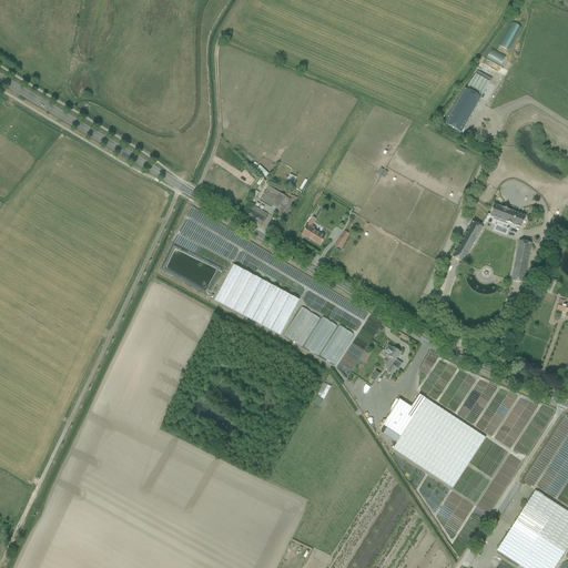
[(503,68),(507,59),(494,51),(488,60),(503,68)]
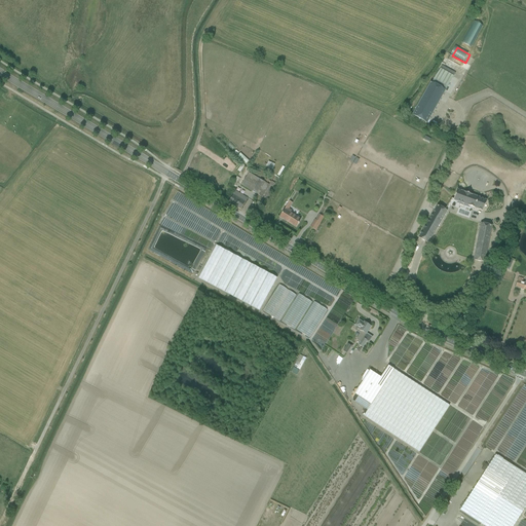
[(431,125),(456,74),(441,66),(416,118),(431,125)]
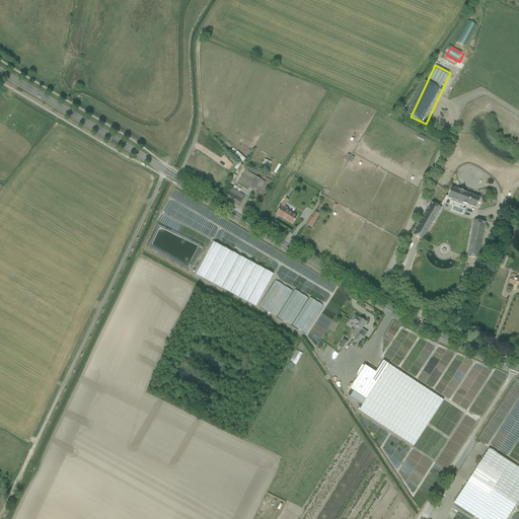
[(246,171),(240,184),(266,198),(274,182),(270,180),(269,182),(246,171)]
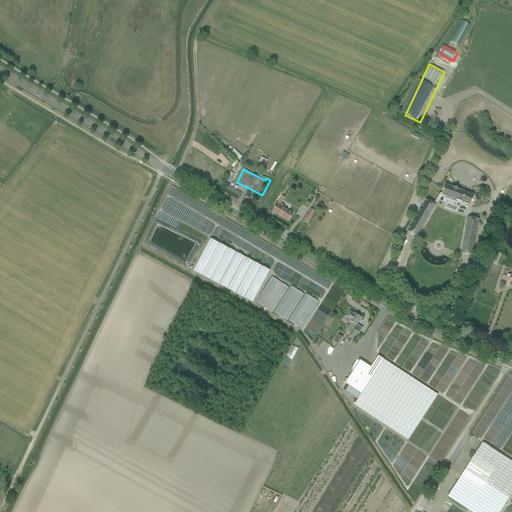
[(439,194),(468,204),(471,194),(442,183),(439,194)]
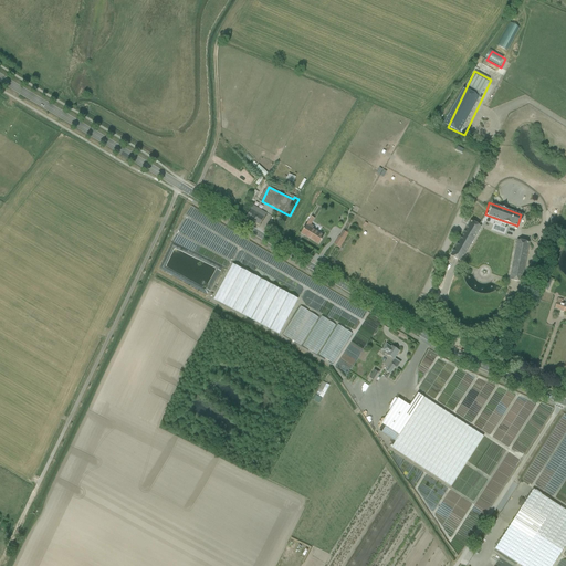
[(249,220),(263,227),(269,213),(254,207),(249,220)]
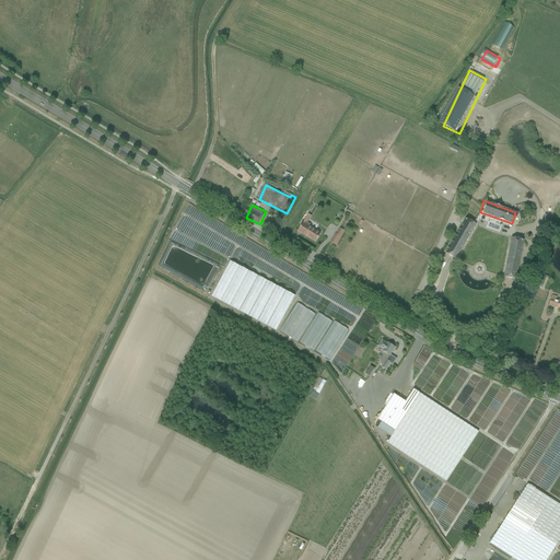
[(467,220),(448,255),(461,261),(479,225),(467,220)]
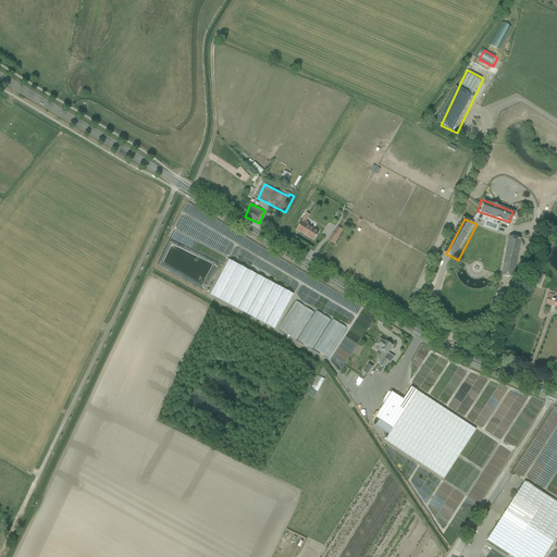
[(293,230),(313,240),(319,230),(298,220),(293,230)]
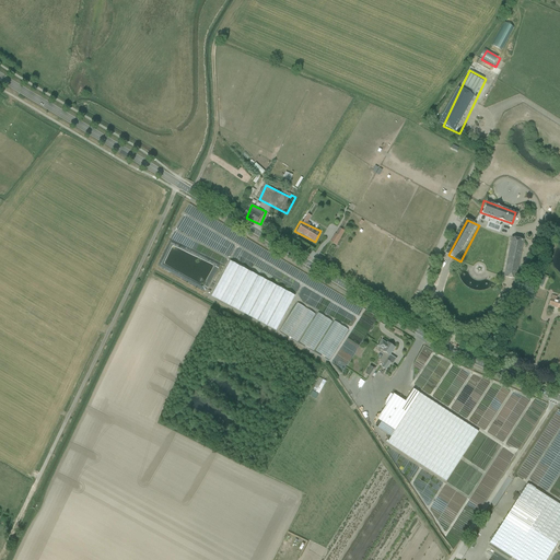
[(340,236),(337,235),(333,243),(339,247),(347,232),(343,231),(340,236)]
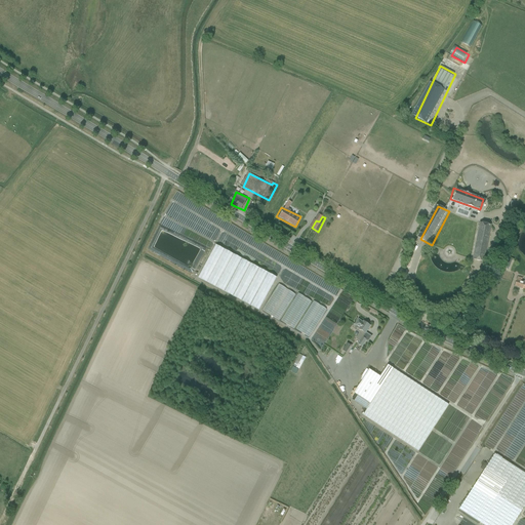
[(481,224),(478,244),(481,245),(481,248),(484,248),(484,246),(489,247),(492,226),(481,224)]
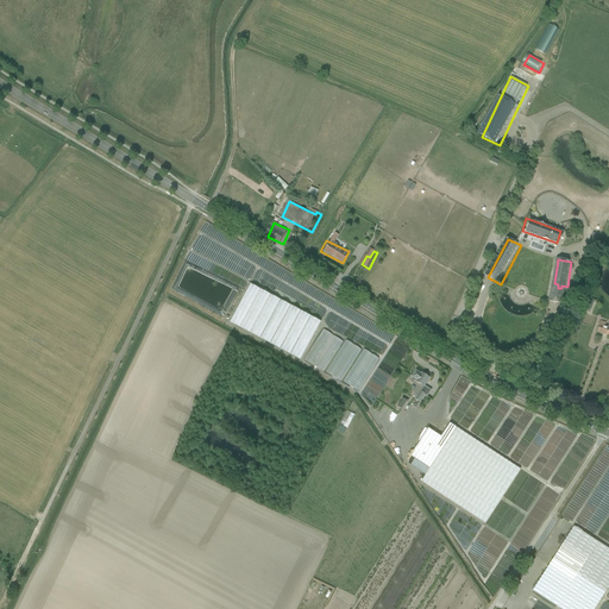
[(251,286),(232,325),(305,360),(312,346),(311,346),(324,320),(251,286)]
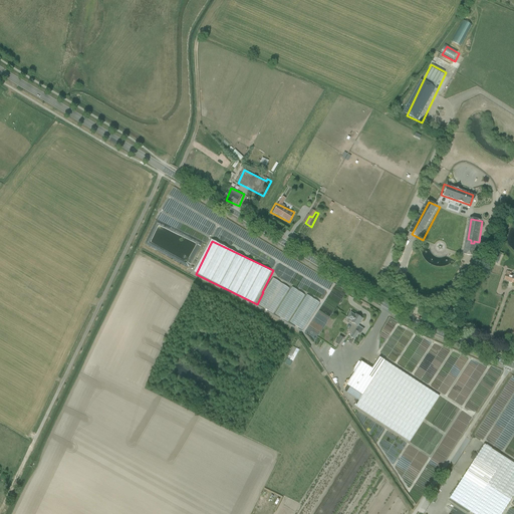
[(513,276),(502,272),(500,279),(513,284),(513,276)]
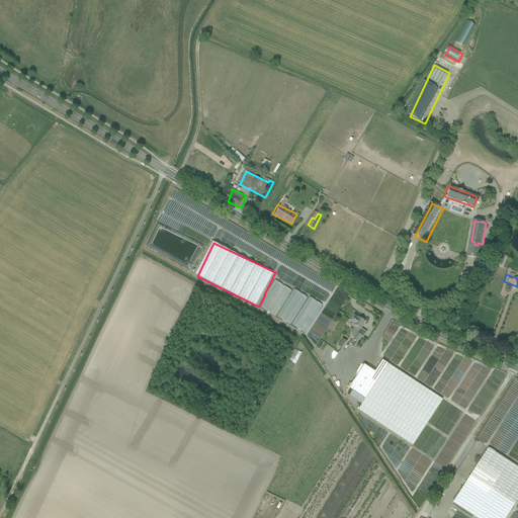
[(269,313),(284,285),(275,280),(260,308),(269,313)]
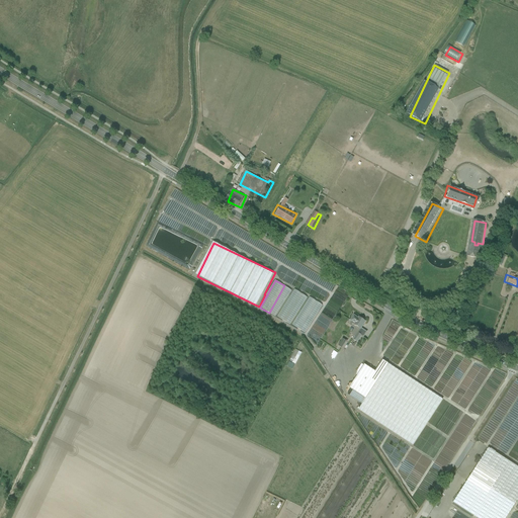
[(269,314),(310,334),(324,305),(294,290),(294,291),(283,286),(269,314)]
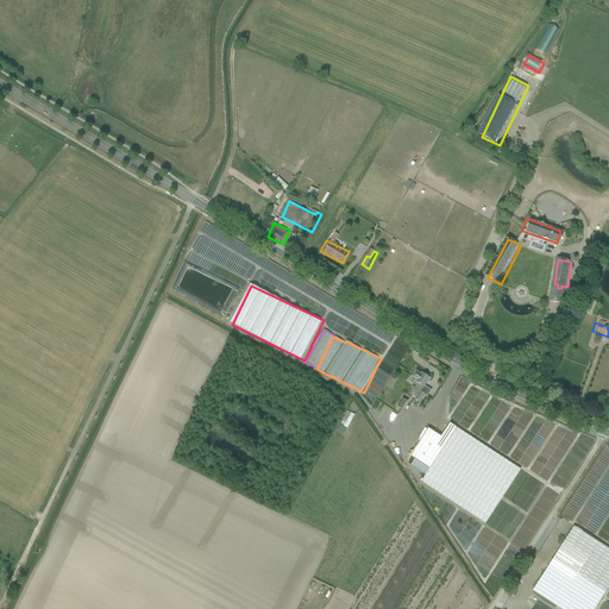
[(420,389),(427,380),(414,370),(407,380),(420,389)]
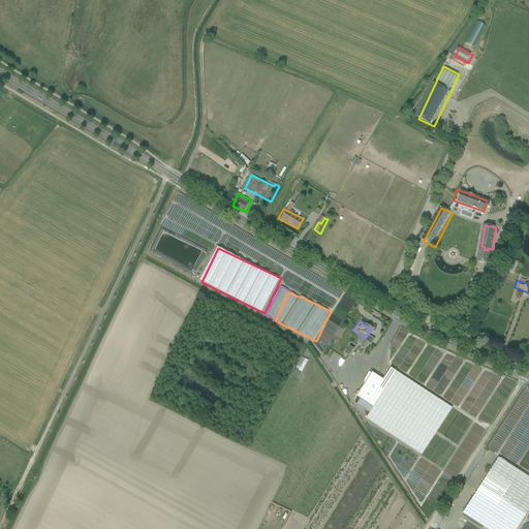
[(346,353),(350,356),(356,349),(352,346),(346,353)]
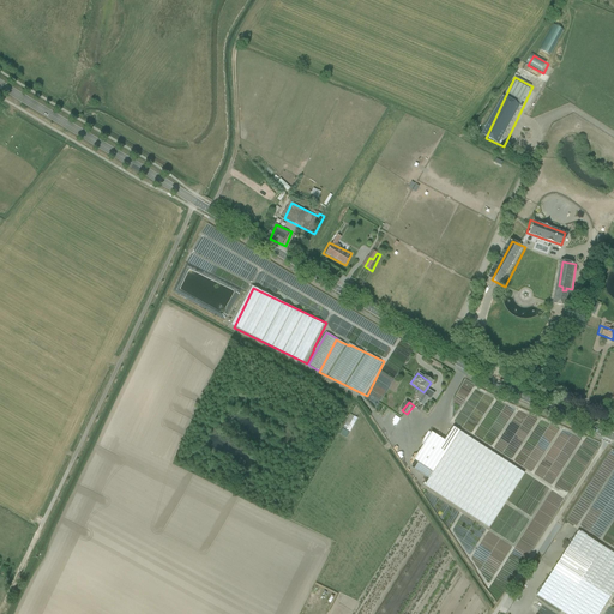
[(392,413),(387,420),(397,427),(402,420),(392,413)]
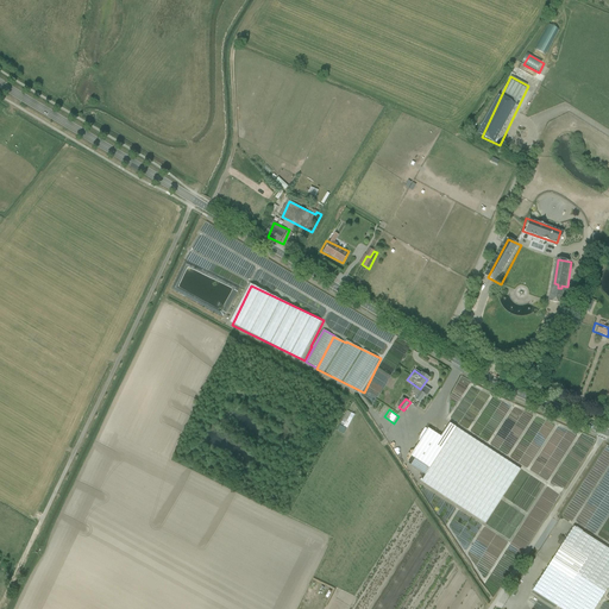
[(347,435),(356,415),(349,412),(340,433),(347,435)]
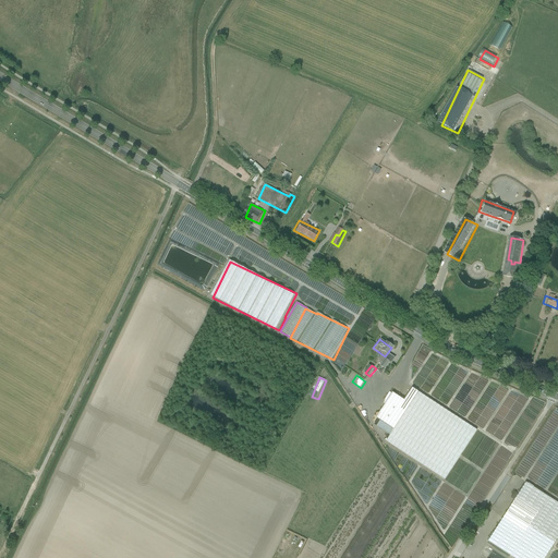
[(386,443),(445,480),(476,431),(412,388),(403,400),(392,392),(376,417),(380,421),(376,427),(389,436),(386,443)]
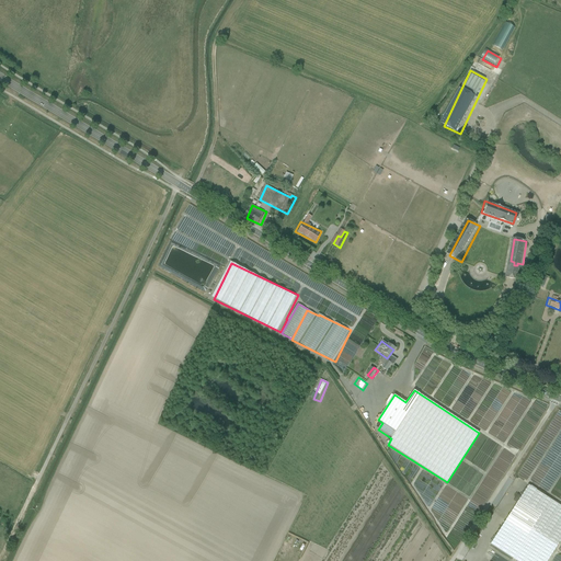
[(518,503),(491,545),(515,560),(548,560),(560,541),(560,504),(530,484),(522,496),(518,503)]
